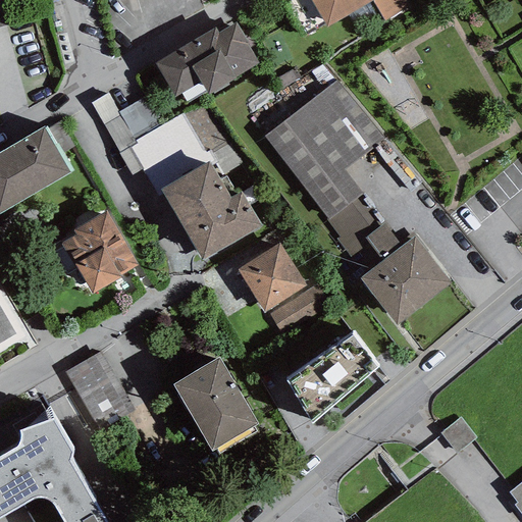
[(310,0),(326,28),(372,1),(373,0),(310,0)]
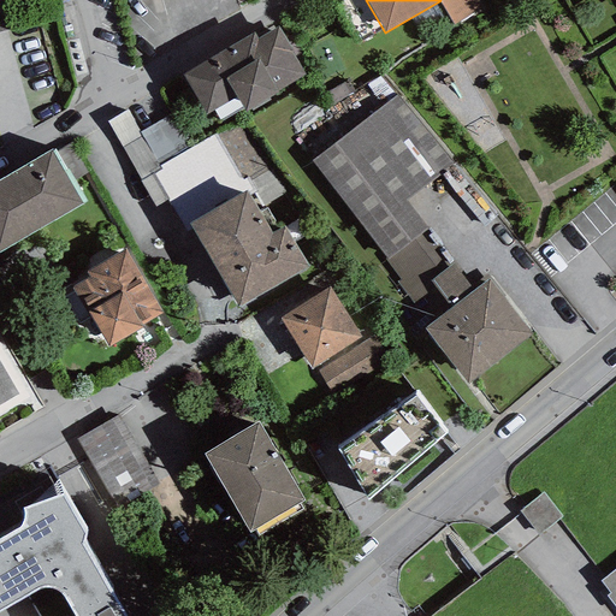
[(483,6),(478,0),(440,0),(439,1),(454,24),(460,21),(483,6)]
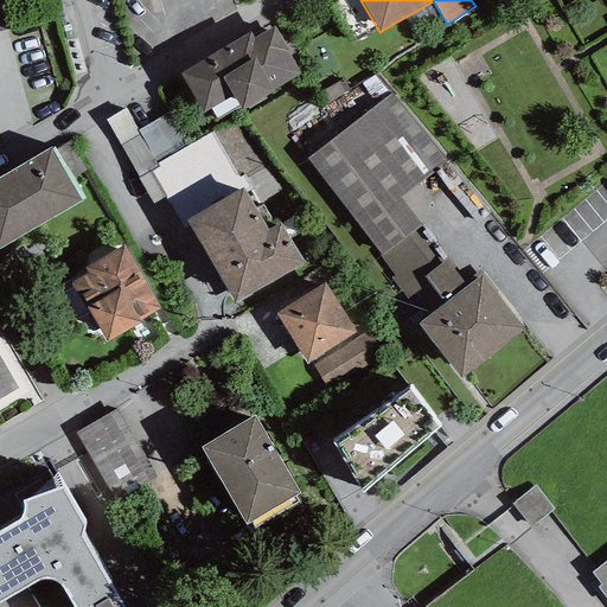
[(254,38),(250,32),(179,74),(203,114),(211,109),(218,122),(302,74),(274,26),(254,38)]
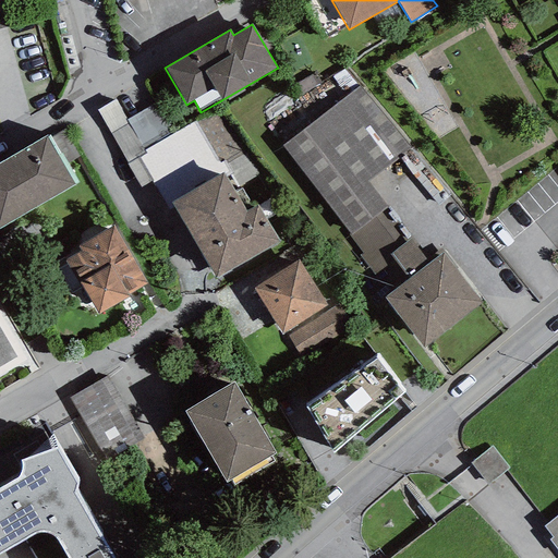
[(360,86),(282,145),(351,235),(381,211),(388,207),(367,179),(408,148),(360,86)]
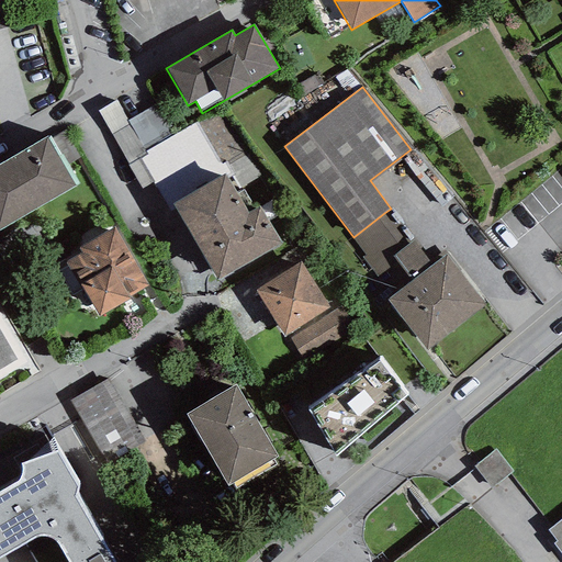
[(97,111),(143,189),(154,182),(170,211),(176,209),(172,203),(225,172),(228,178),(234,175),(226,161),(221,165),(179,92),(128,121),(116,100),(97,111)]
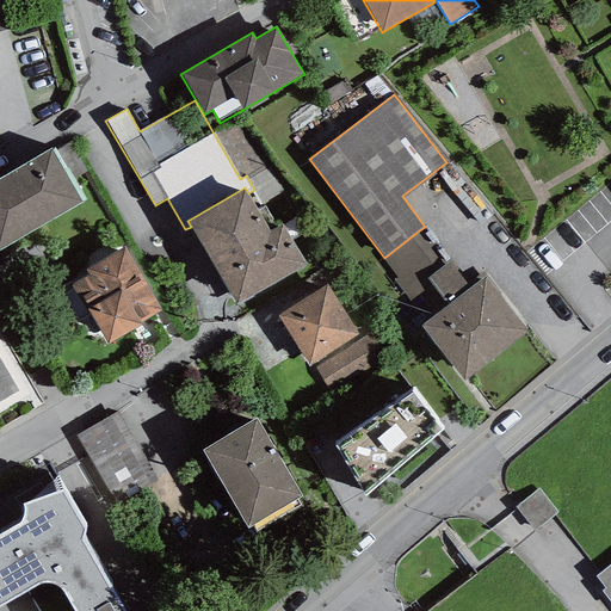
[(54,149),(0,179),(0,247),(82,201),(54,149)]
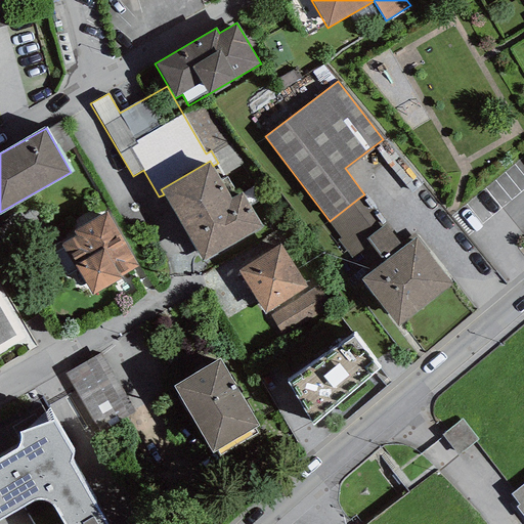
[(164,194),(203,261),(262,227),(242,192),(231,199),(213,166),(210,161),(161,189),(164,194)]
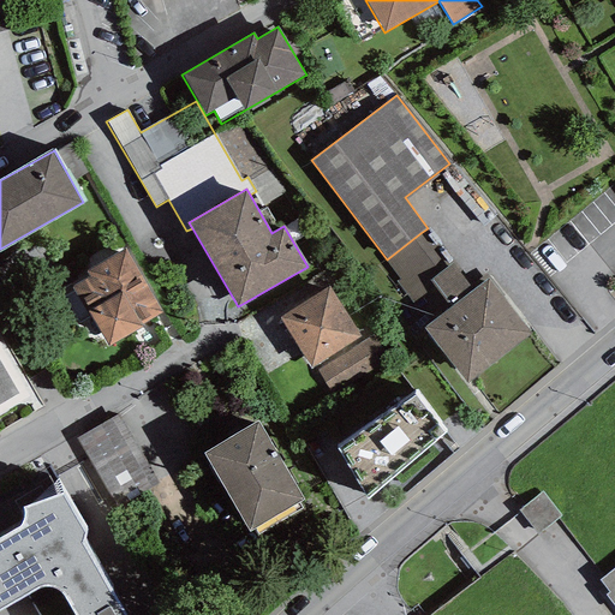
[(446,267),(421,233),(387,260),(384,261),(400,280),(395,282),(413,304),(435,288),(429,280),(446,267)]
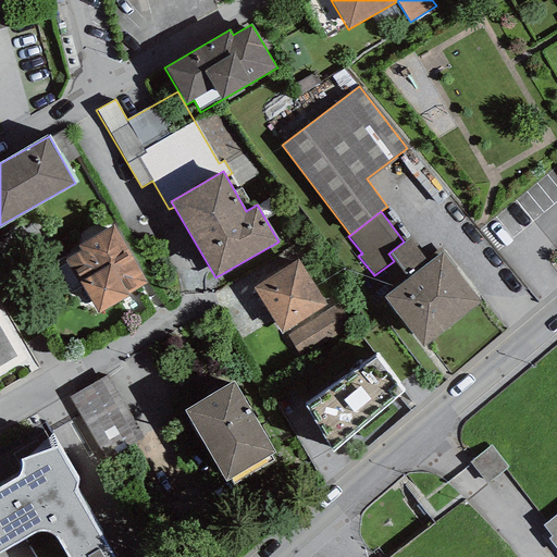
[(77,245),(81,250),(63,261),(77,284),(81,283),(98,313),(130,296),(127,293),(147,282),(113,224),(77,245)]
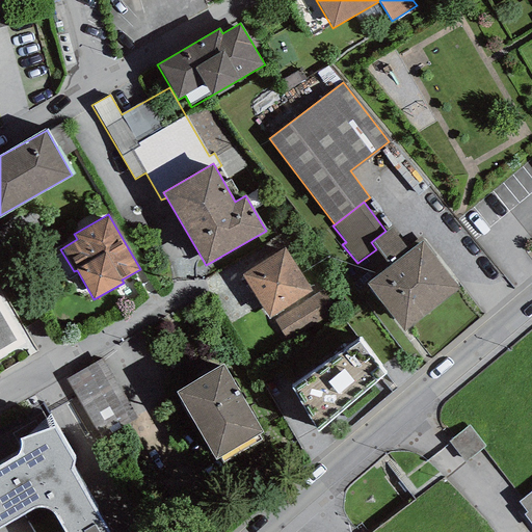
[(376,249),(390,266),(408,251),(390,228),(386,231),(371,242),(376,249)]
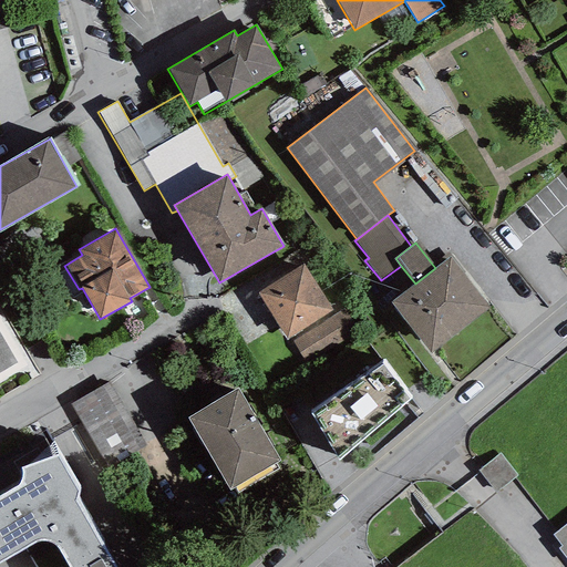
[(415,284),(390,303),(430,353),(490,307),(450,256),(435,268),(415,284)]
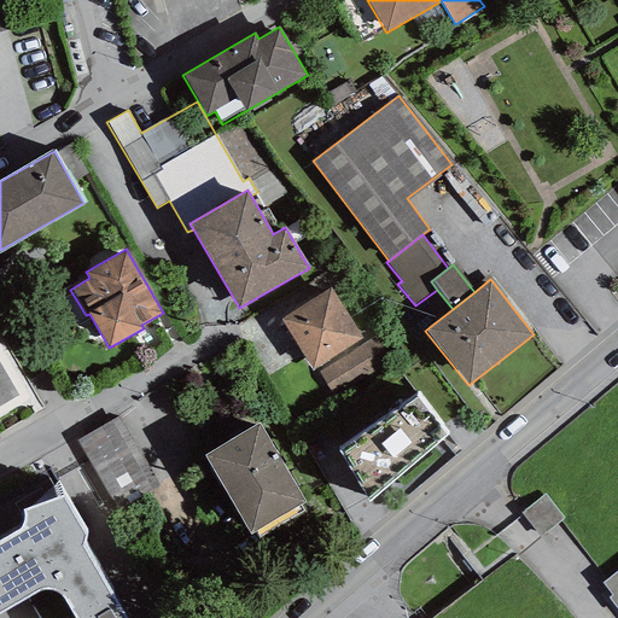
[(332,289),(281,320),(312,369),(362,338),(332,289)]
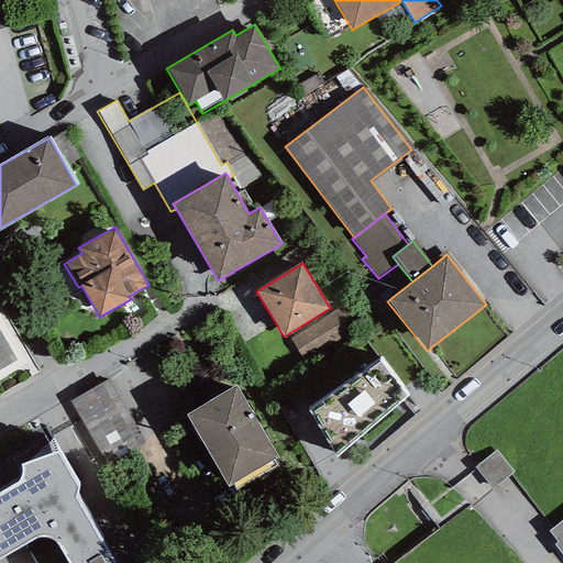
[(344,305),(290,338),(307,364),(361,331),(344,305)]
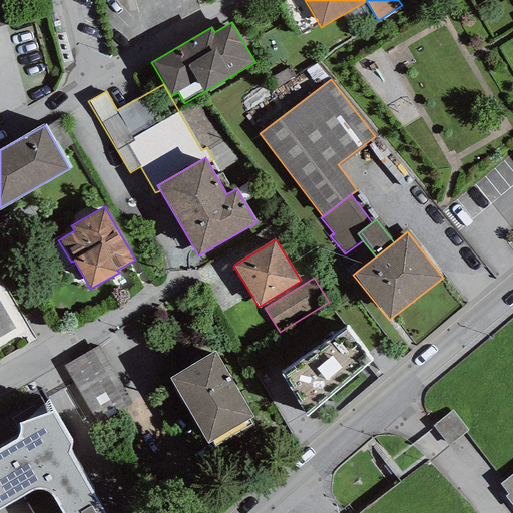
[(0,346),(24,332),(0,289),(0,346)]
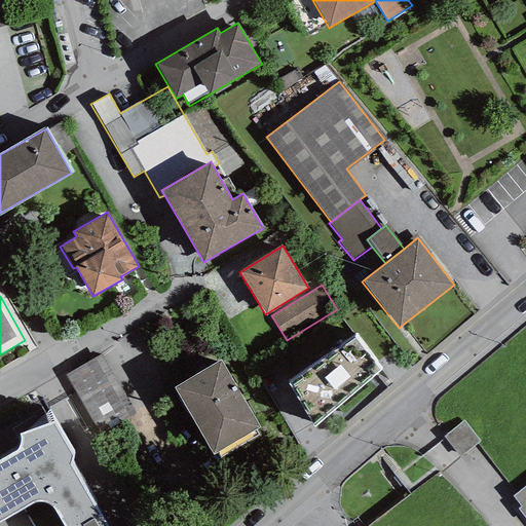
[(354,337),(288,384),(314,427),(380,371),(354,337)]
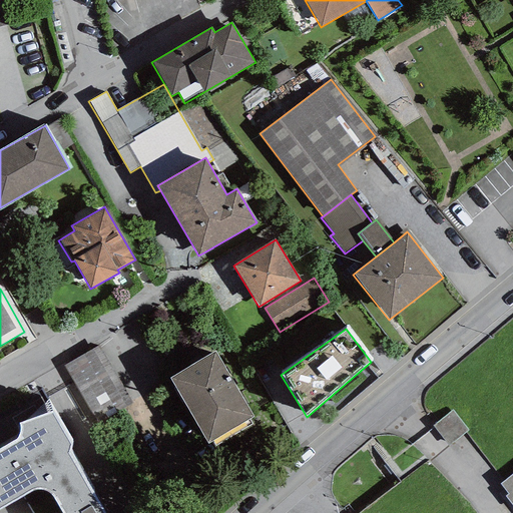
[(100,345),(63,366),(97,423),(133,402),(100,345)]
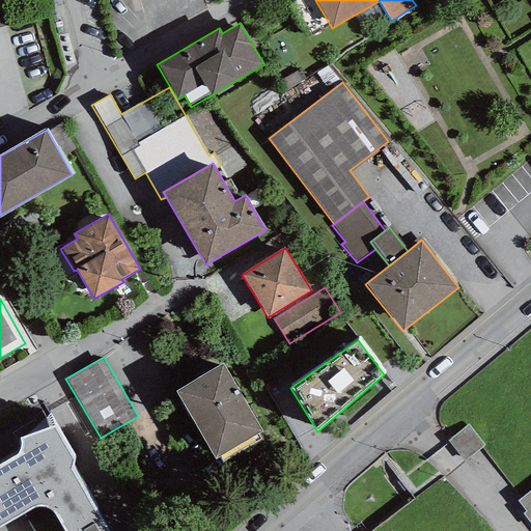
[(222,364),(174,392),(215,459),(261,431),(222,364)]
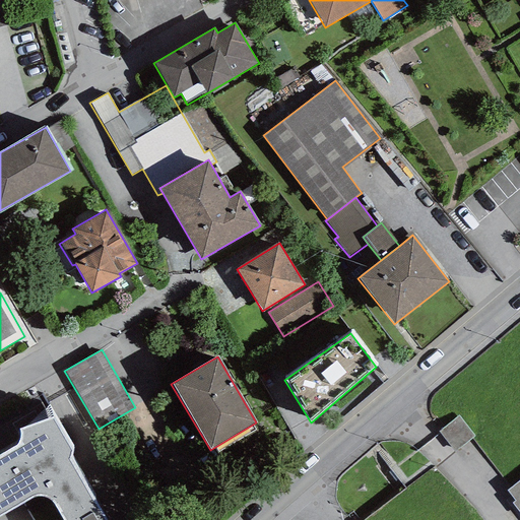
[(459,415),(439,432),(456,452),(475,436),(459,415)]
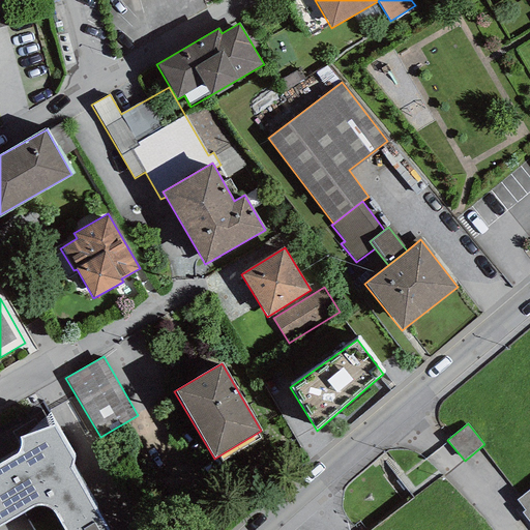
[(0,529),(0,526),(27,510),(37,507),(43,506),(48,507),(52,511),(63,529),(110,529),(74,466),(75,457),(55,425),(20,436),(20,445),(20,449),(17,454),(0,464),(0,529)]
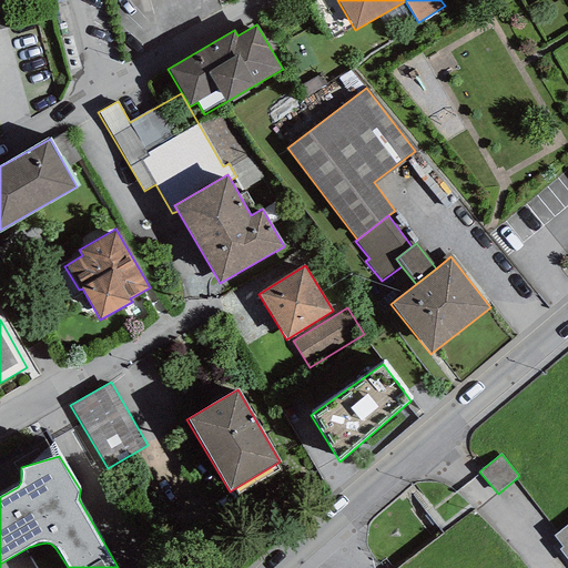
[(567,525),(554,536),(563,548),(559,550),(567,560),(567,525)]
